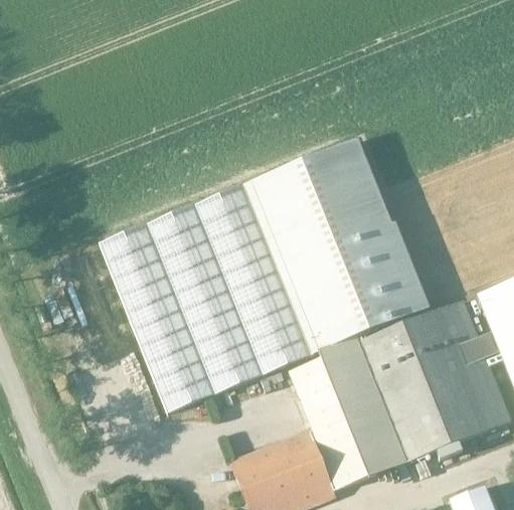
[(423,309),(388,221),(356,139),(98,242),(165,411),(318,351),(321,358),(289,370),(312,428),(309,430),(308,428),(229,459),(245,502),(231,508),(231,507),(223,509),(297,509),(336,495),(334,491),(408,460),(511,419),(488,363),(478,336),(462,298),(360,339),(358,335),(423,309)]
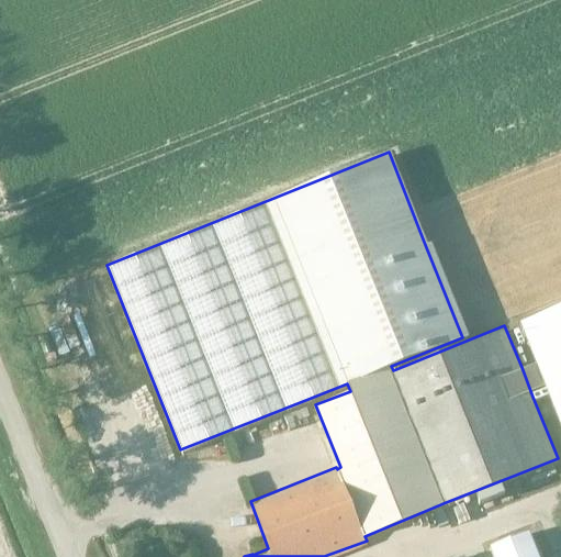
[(560,303),(518,321),(535,361),(522,367),(533,397),(547,391),(560,426),(560,303)]
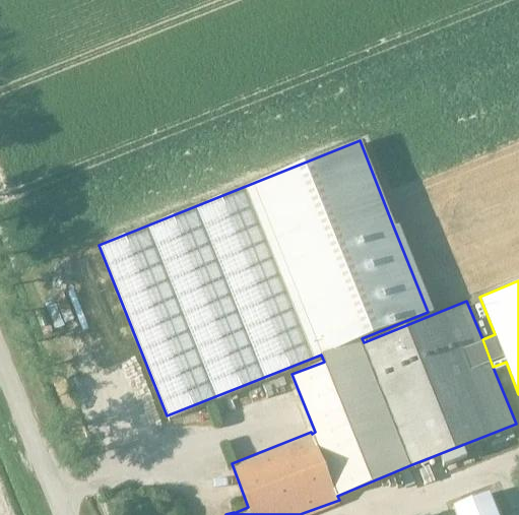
[(87,409),(99,406),(90,382),(79,386),(87,409)]
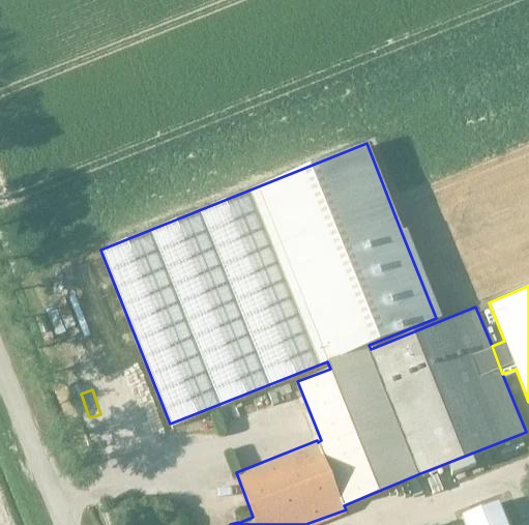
[(507,524),(497,498),(460,514),(464,524),(507,524)]
